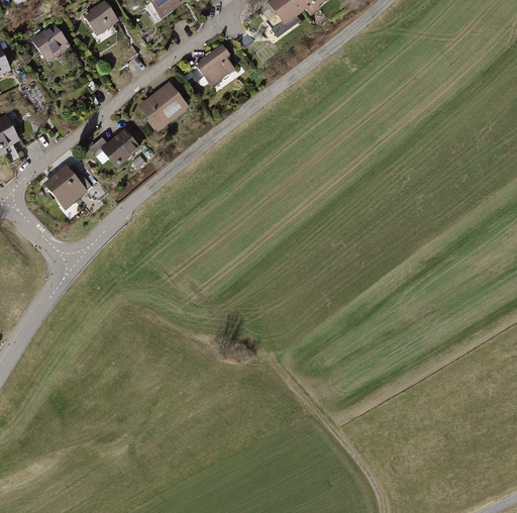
[(119,21),(105,0),(103,0),(85,12),(100,34),(119,21)]
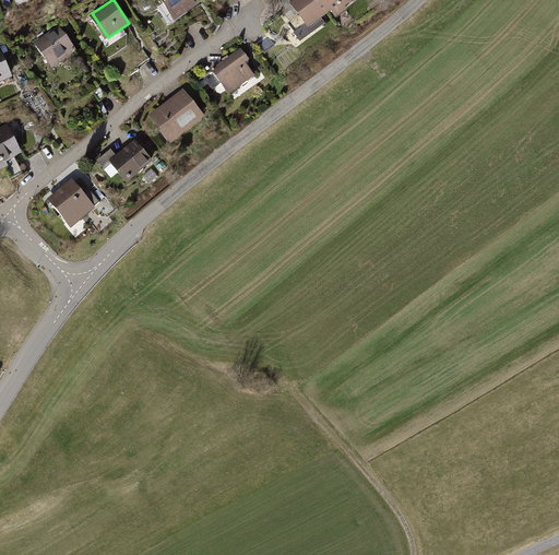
[(162,0),(176,22),(199,8),(194,0),(162,0)]
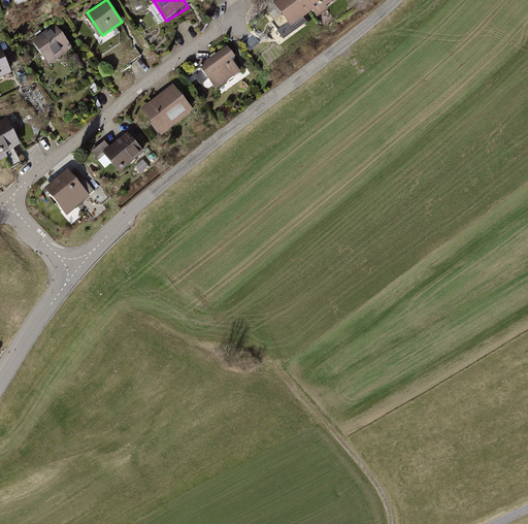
[(273,0),(292,27),(329,0),(273,0)]
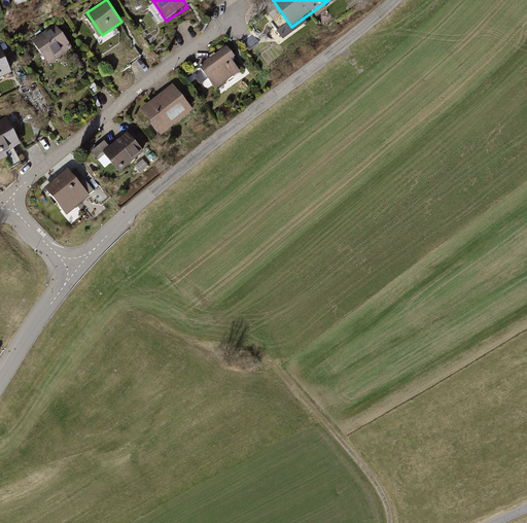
[(72,48),(55,21),(32,34),(49,63),(72,48)]
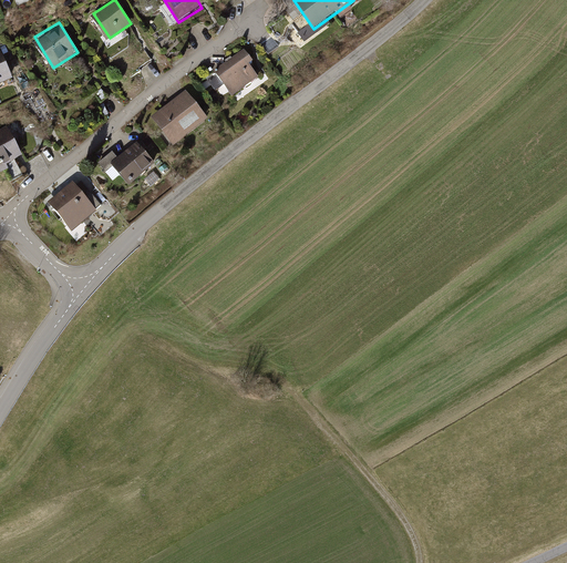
[(0,82),(13,77),(0,45),(0,44),(0,82)]
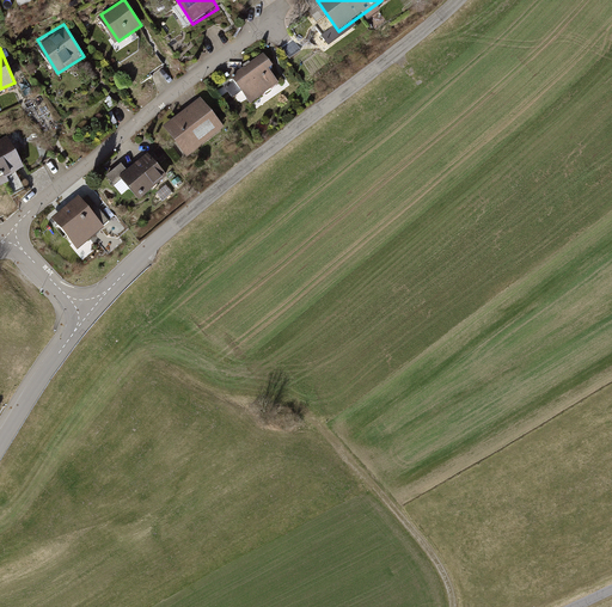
[(274,66),(263,53),(231,77),(234,80),(226,86),(233,97),(237,96),(242,102),(248,97),(250,102),(279,83),(269,69),(274,66)]
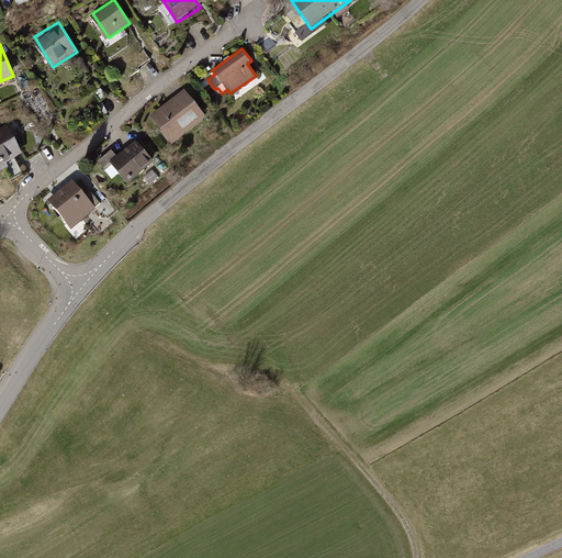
[(184,89),(150,114),(171,143),(205,116),(184,89)]
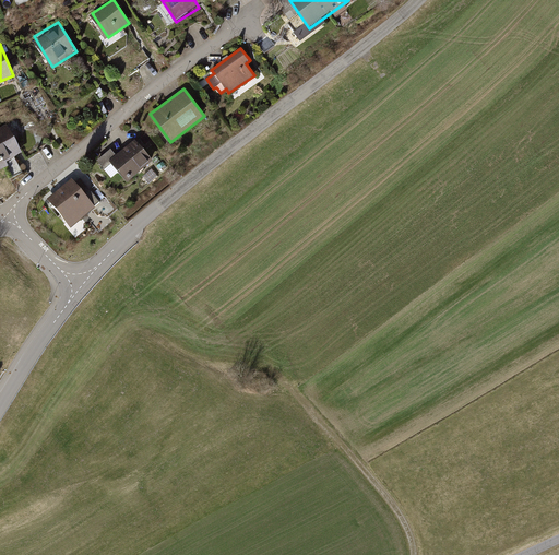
[(6,119),(0,121),(0,158),(20,149),(6,119)]
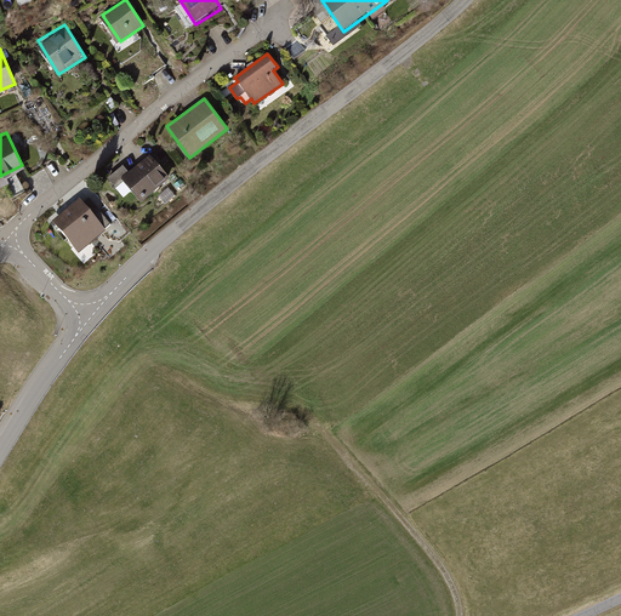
[(167,157),(160,148),(131,171),(124,163),(108,177),(123,195),(131,188),(143,203),(171,178),(159,163),(167,157)]
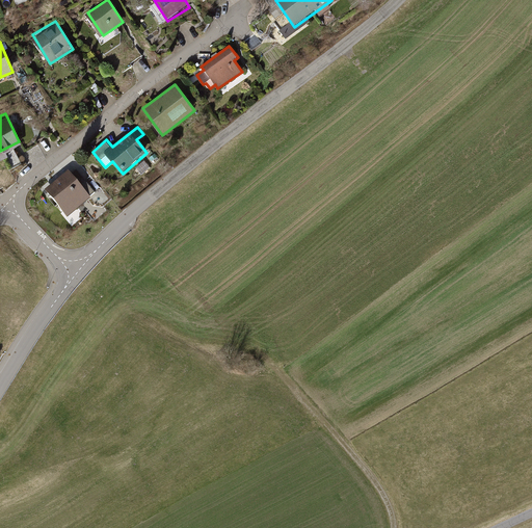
[(69,169),(46,188),(68,215),(96,192),(77,169),(72,174),(69,169)]
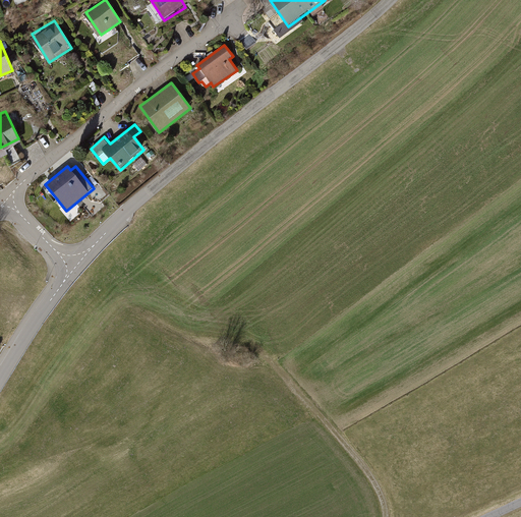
All buildings are outlined.
